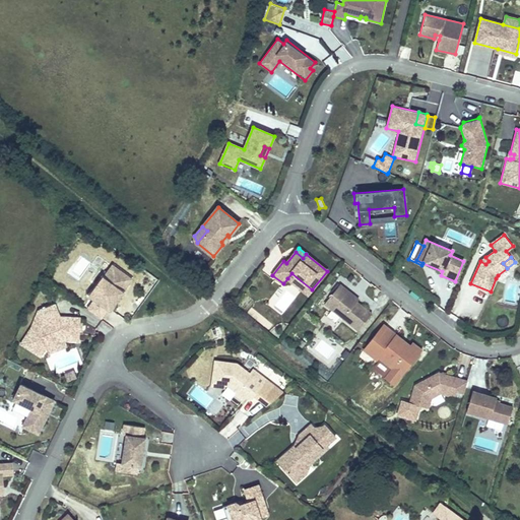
[(123,287),(125,289),(133,279),(112,264),(95,286),(96,287),(90,297),(90,298),(96,301),(89,311),(100,318),(107,309),(110,311),(123,294),(120,291),(123,287)]
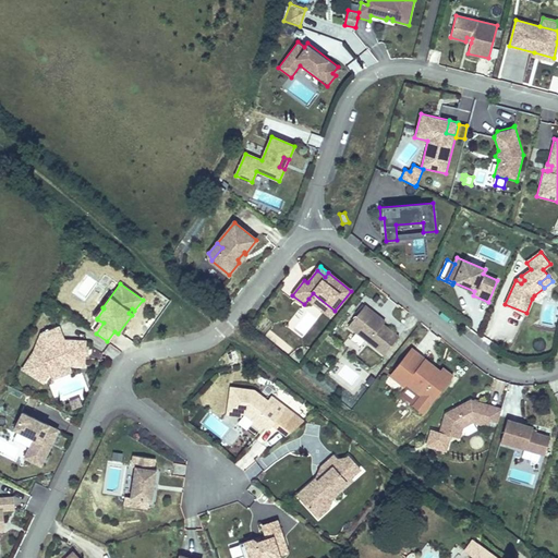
[(330,316),(335,311),(313,293),(308,299),(330,316)]
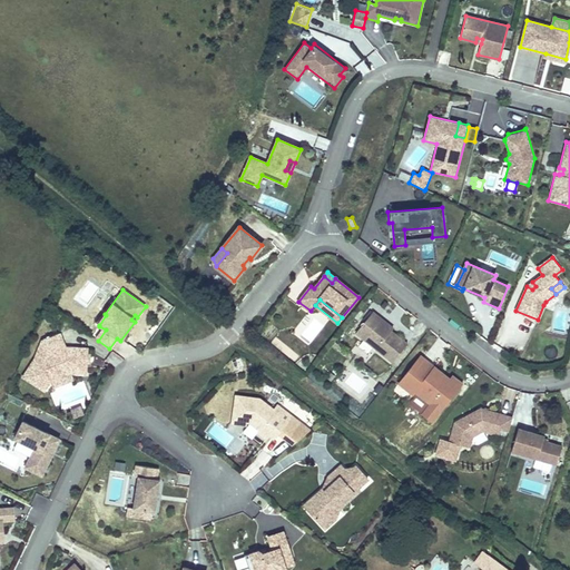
[(99,325),(106,315),(105,314),(91,305),(81,318),(97,330),(99,326),(99,325)]
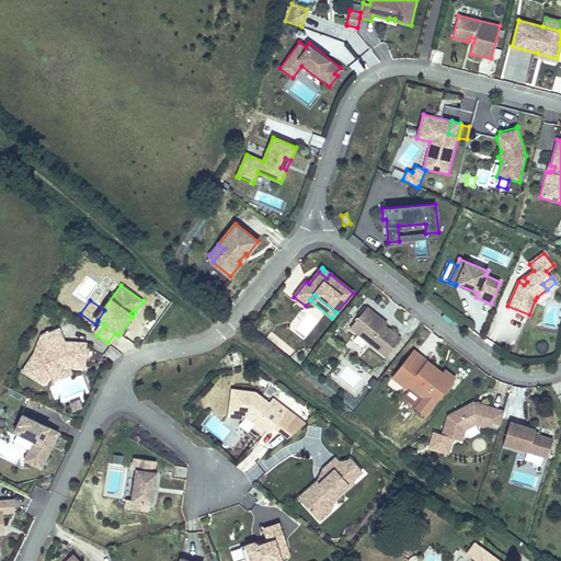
[(374,317),(375,315),(366,307),(350,328),(387,356),(401,339),(385,325),(374,317)]
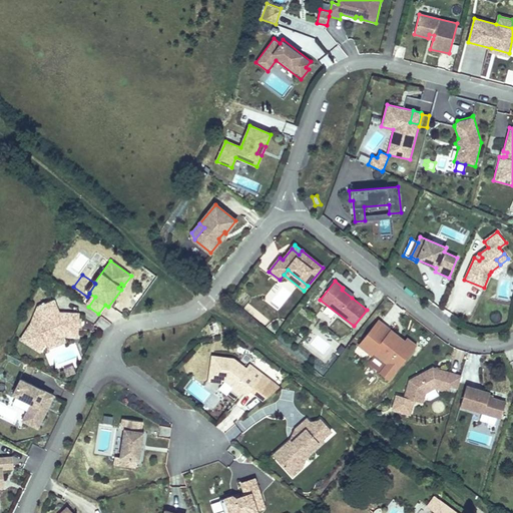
[(354,296),(343,288),(342,290),(352,298),(354,296)]
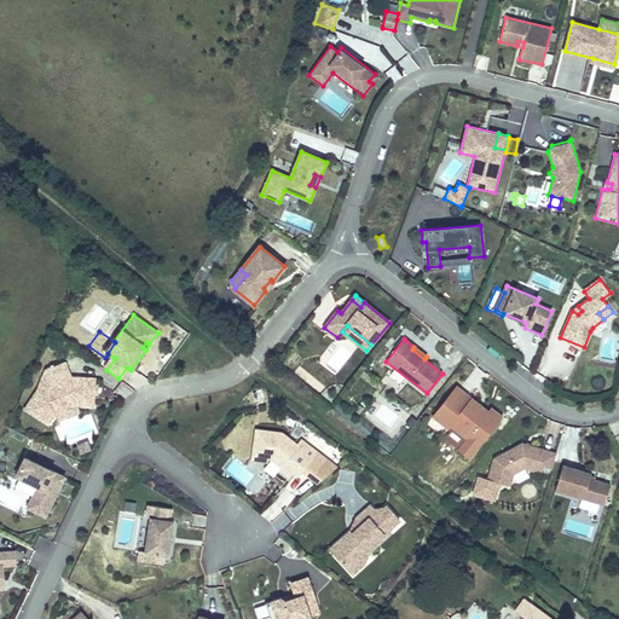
[(75,401),(93,401),(93,393),(94,385),(94,379),(70,377),(65,362),(47,368),(38,389),(25,409),(46,422),(53,409),(75,401)]
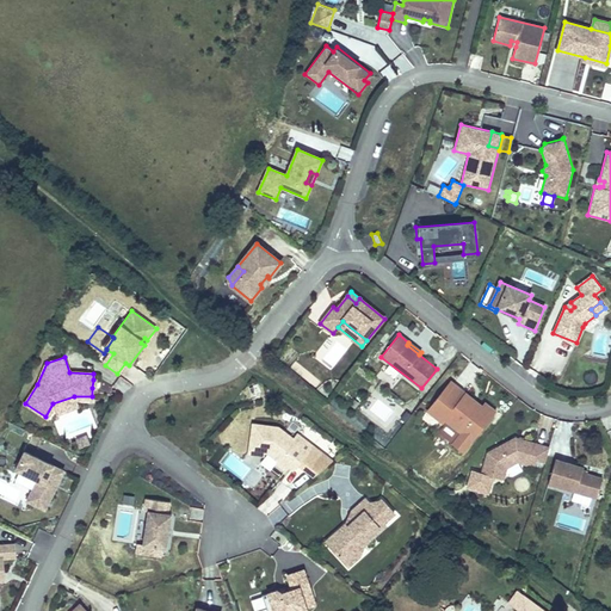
[(471,397),(451,381),(427,411),(443,423),(445,420),(461,433),(452,444),(463,452),(495,412),(485,402),(482,406),(475,401),(473,405),(469,401),(471,397)]
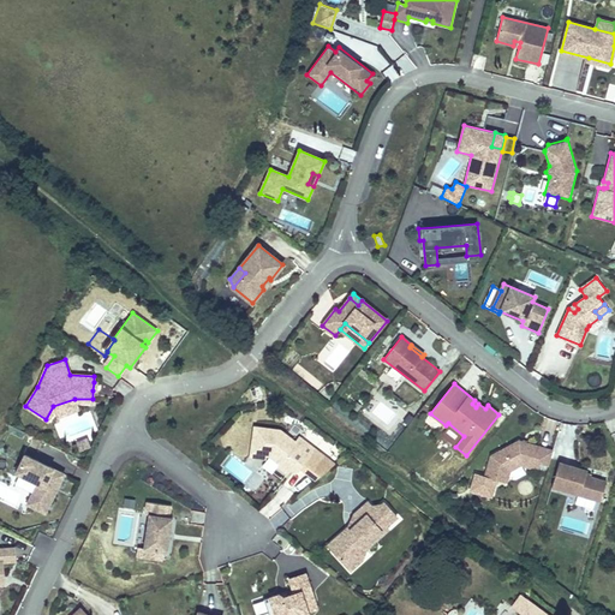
[(93,402),(93,399),(75,399),(53,406),(46,419),(48,422),(55,410),(58,417),(78,410),(75,402),(93,402)]
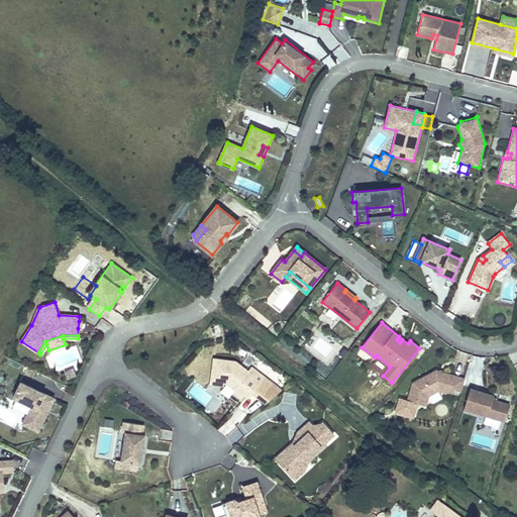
[(222,384),(223,384),(226,385),(234,391),(232,393),(241,400),(244,396),(248,400),(251,395),(265,405),(283,390),(251,367),(248,371),(236,360),(213,357),(210,378),(223,380),(222,384)]
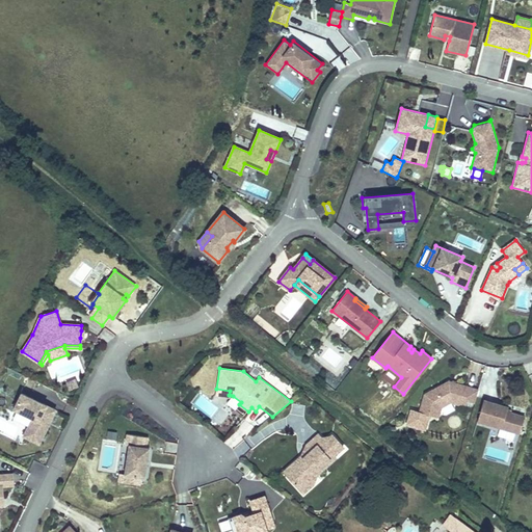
[(69,392),(79,388),(76,379),(65,382),(69,392)]
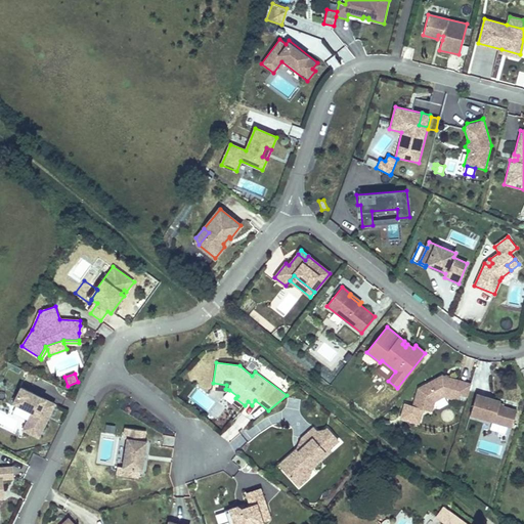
[(465,396),(469,382),(442,375),(418,388),(412,405),(424,409),(432,411),(435,401),(444,396),(459,401),(460,395),(465,396)]
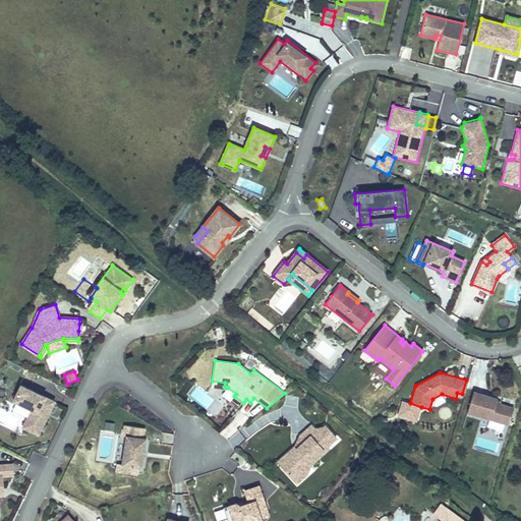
[(225,390),(225,387),(224,387),(225,383),(212,381),(211,388),(225,390)]
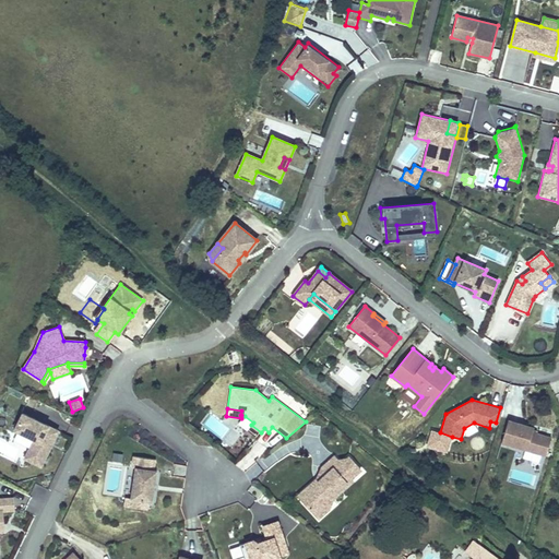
[(58,430),(22,413),(14,429),(34,439),(24,459),(40,466),(58,430)]
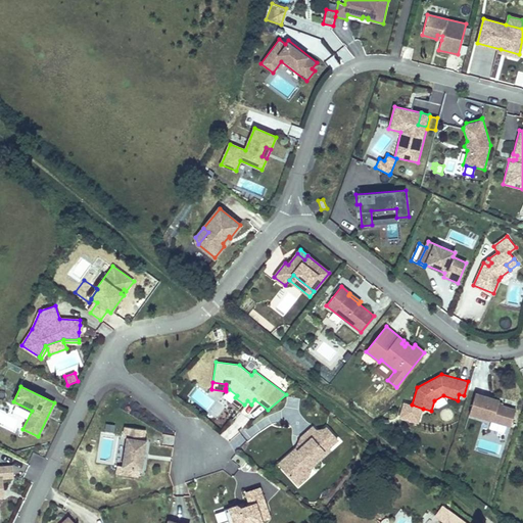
[(498,403),(500,400),(475,393),(469,414),(511,427),(516,410),(498,403)]
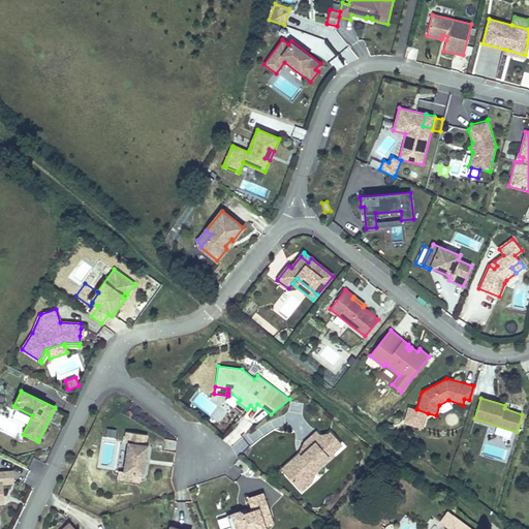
[(423,429),(428,413),(416,409),(408,407),(403,423),(423,429)]
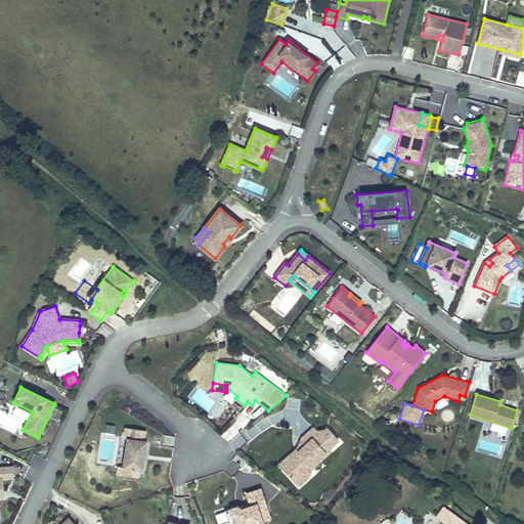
[(116,426),(105,424),(104,431),(115,433),(116,426)]
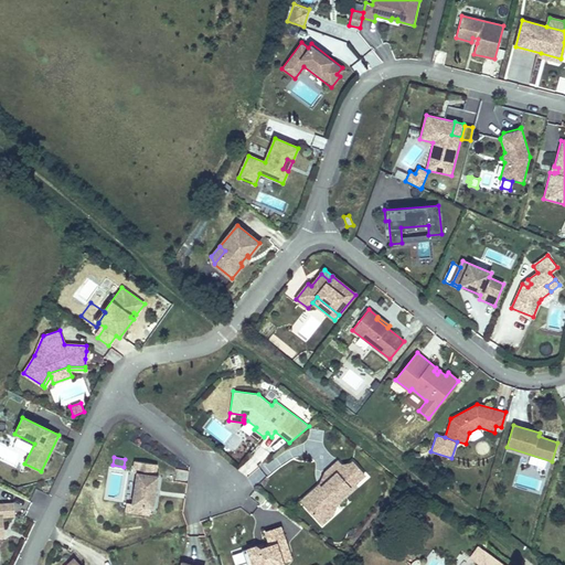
[(131,505),(150,509),(153,509),(156,494),(153,494),(153,491),(157,491),(159,476),(157,476),(158,465),(134,460),(132,472),(136,472),(131,503),(131,505)]
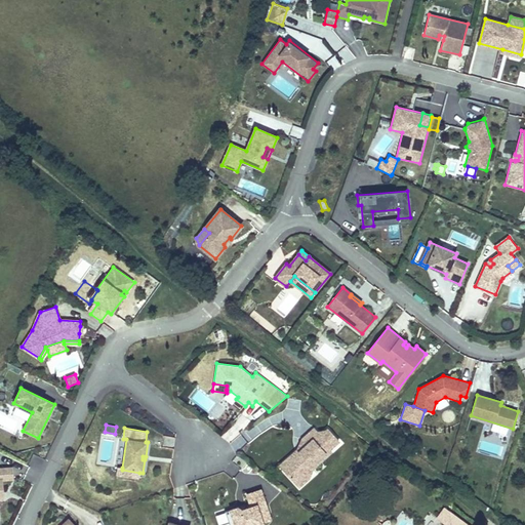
[(292,468),(286,473),(296,484),(312,469),(331,452),(329,449),(338,441),(327,429),(320,436),(314,429),(301,440),(307,445),(298,451),(297,450),(285,460),(292,468)]
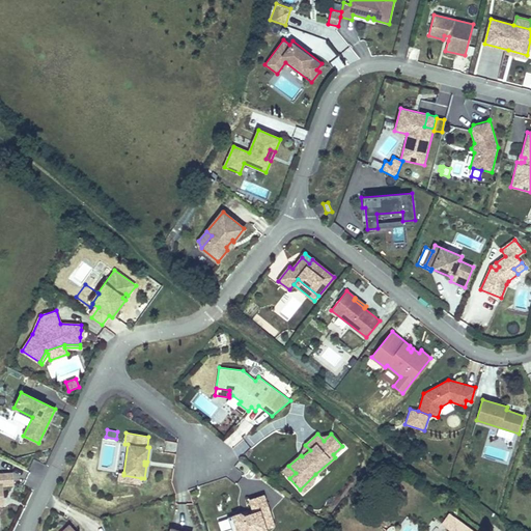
[(305,445),(301,455),(302,456),(310,450),(305,445)]
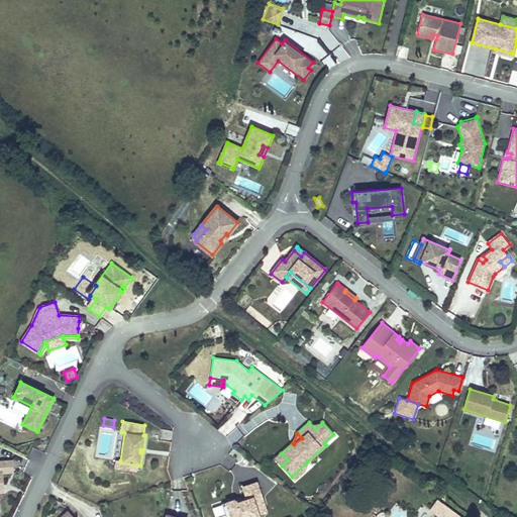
[(275,458),(282,466),(288,460),(281,453),(275,458)]
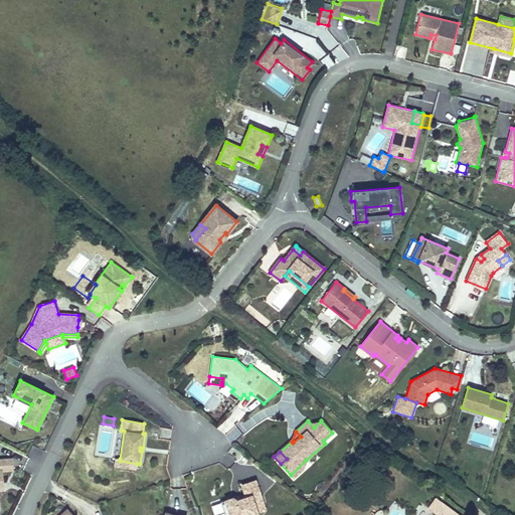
[(222,463),(230,468),(235,461),(227,456),(222,463)]
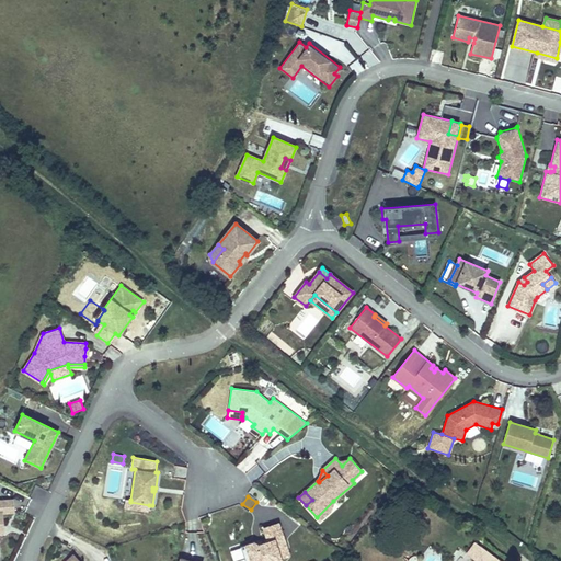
[(1,526),(4,526),(3,513),(14,512),(13,500),(0,500),(0,533),(1,534),(1,526)]
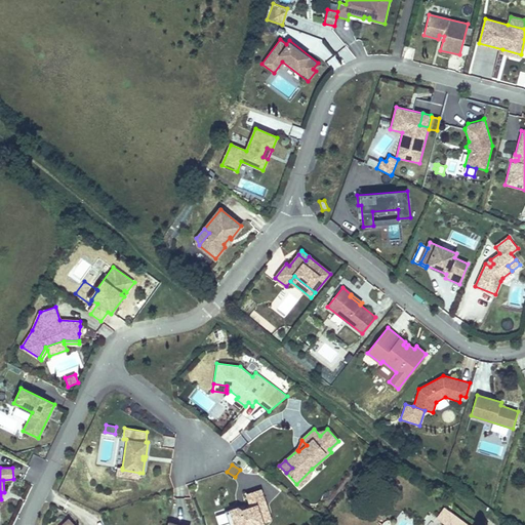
[(138,479),(139,473),(122,470),(122,468),(118,468),(116,476),(138,479)]
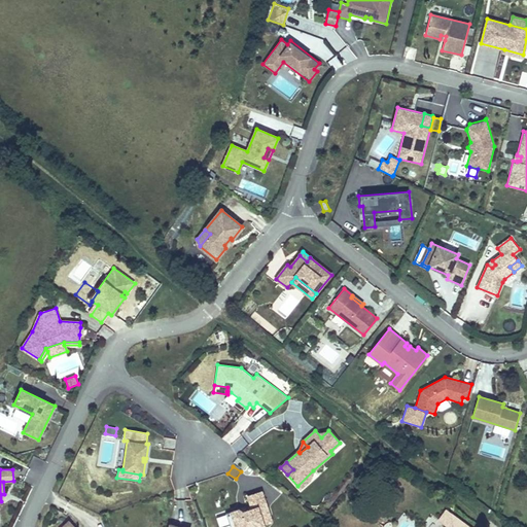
[(310,480),(313,470),(297,486),(301,489),(310,480)]
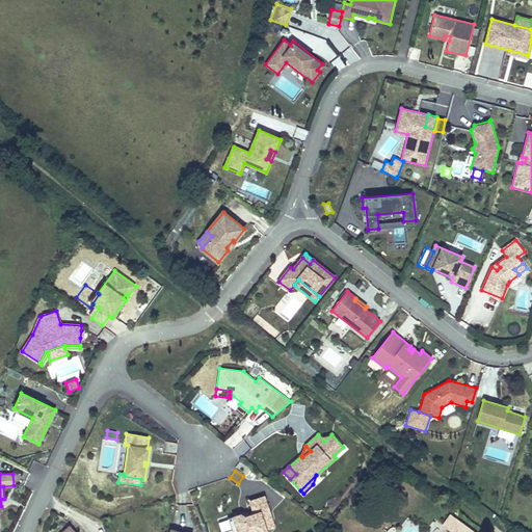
[(263,531),(267,531),(273,529),(272,524),(273,521),(266,498),(251,503),(256,514),(250,516),(244,519),(243,515),(230,520),(233,531),(263,531)]
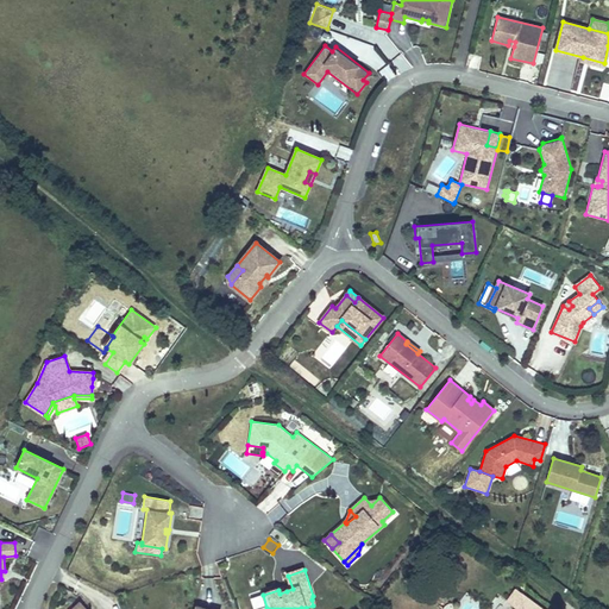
[(507,601),(516,608),(518,607),(520,608),(541,608),(515,590),(507,601)]
